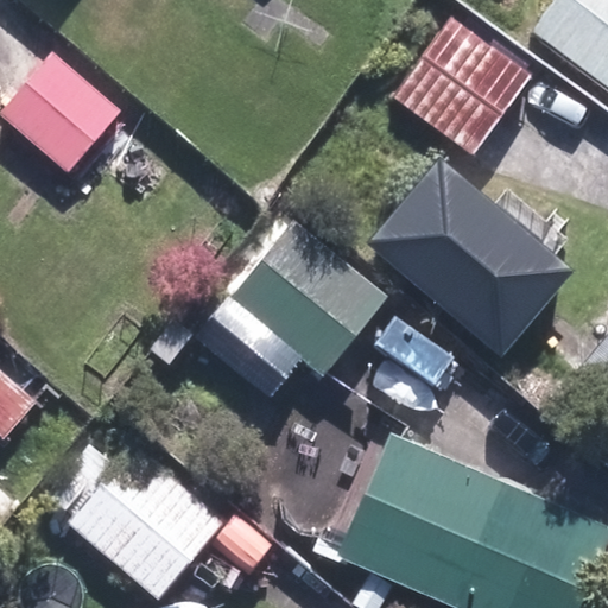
[(0,0),(0,84),(16,97),(50,56),(59,44),(8,0),(0,0)]
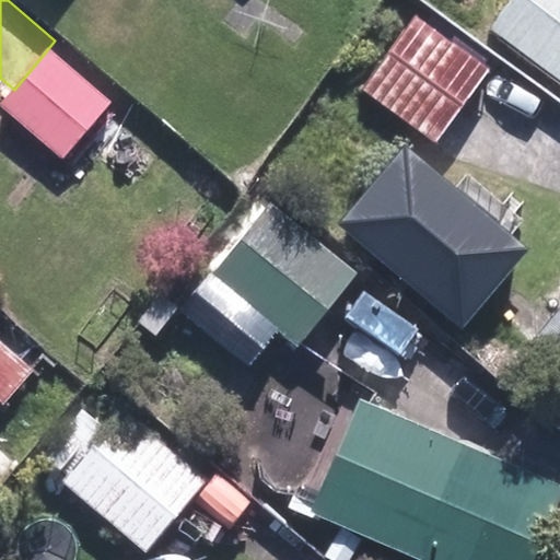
[(559,0),(506,0),(487,28),(559,81),(559,0)]
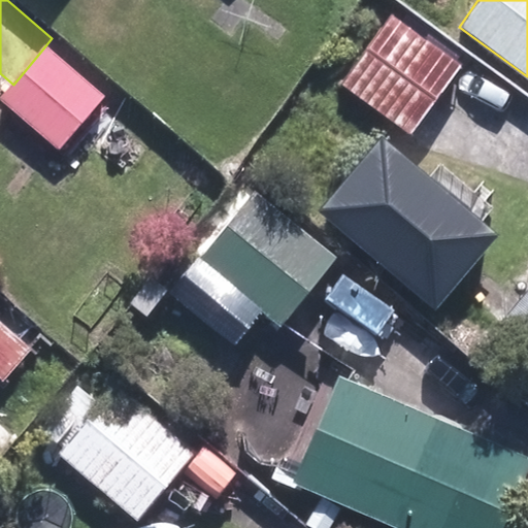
[(460,65),(391,14),(342,80),(410,131),(460,65)]
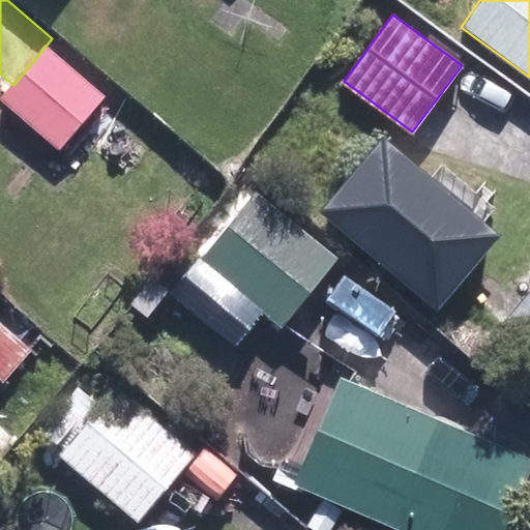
[(46,52),(16,88),(2,104),(60,153),(104,101),(46,52)]
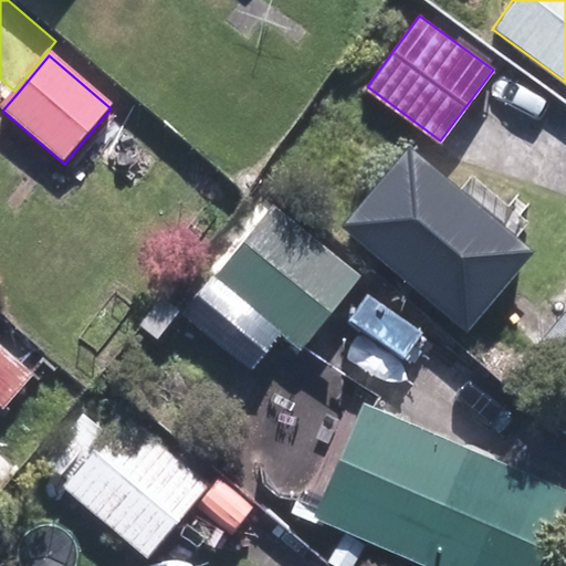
[(412,149),(345,228),(467,332),(534,253),(412,149)]
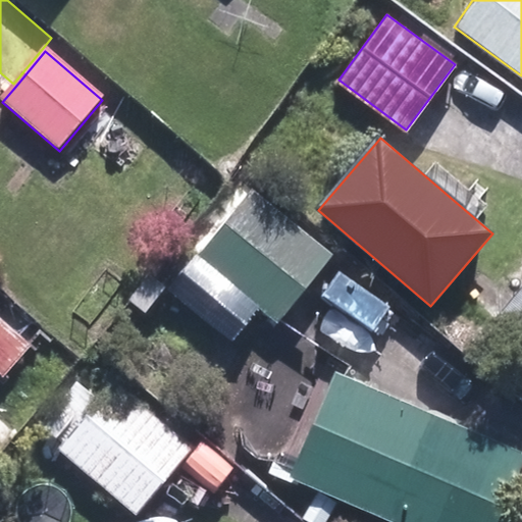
[(193,257),(273,322),(330,254),(250,188),(193,257)]
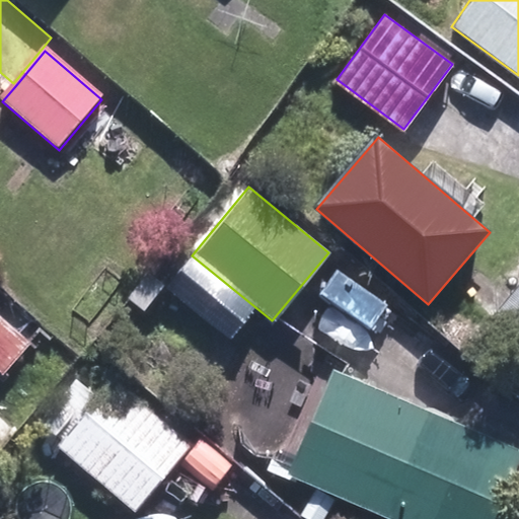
[(518,282),(490,316),(518,341),(518,282)]
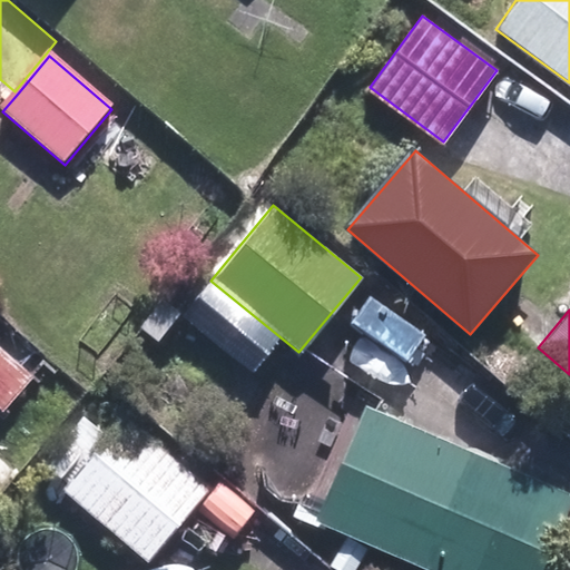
[(0,412),(2,414),(36,373),(0,343),(0,412)]
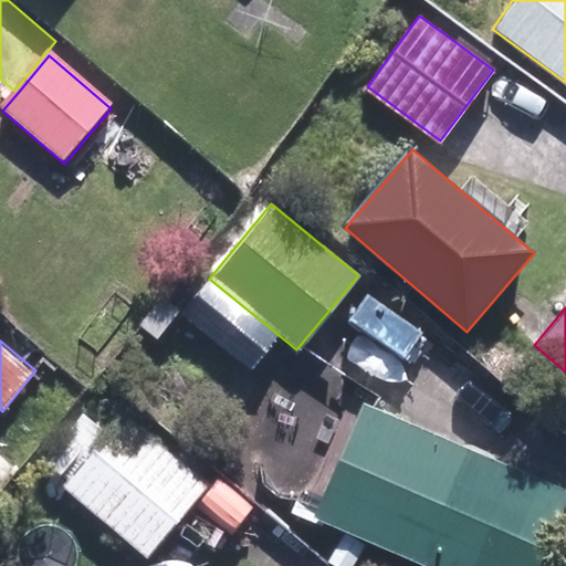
[(312,515),(431,565),(533,565),(565,491),(565,489),(359,401),(312,515)]
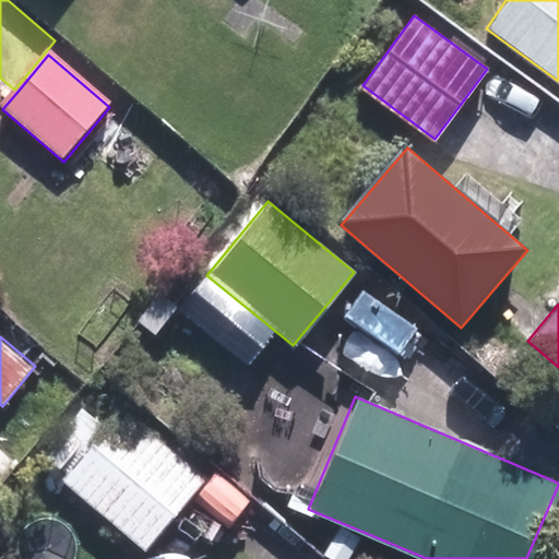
[(59,485),(142,554),(204,479),(118,406),(106,420),(83,403),(37,456),(64,478),(59,485)]
